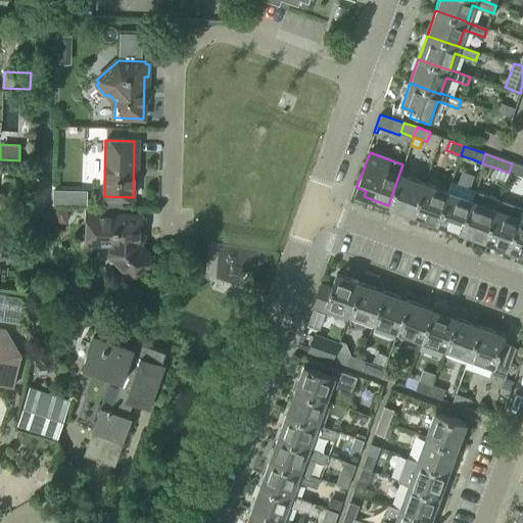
[(522,167),(512,163),(509,173),(522,177),(522,167)]
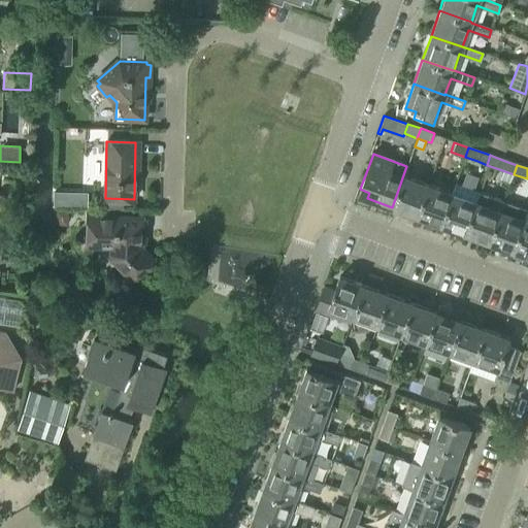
[(406,166),(392,207),(416,216),(427,186),(428,183),(405,174),(408,166),(406,166)]
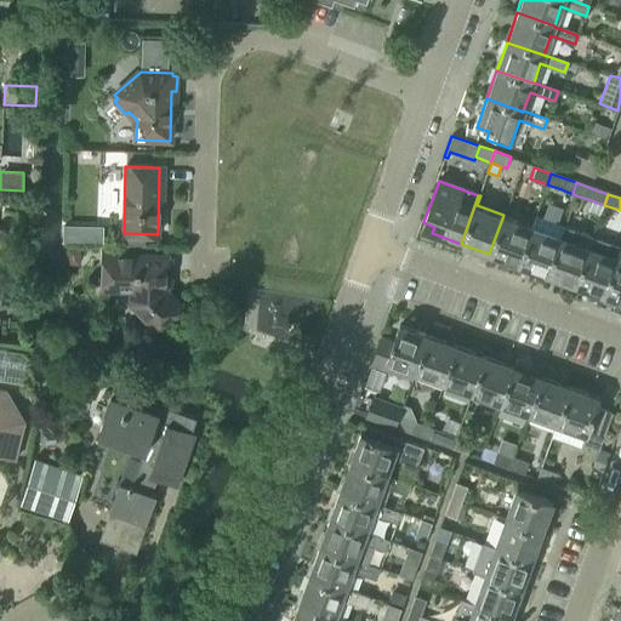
[(531,228),(518,265),(546,274),(559,239),(558,238),(563,227),(535,217),(531,228)]
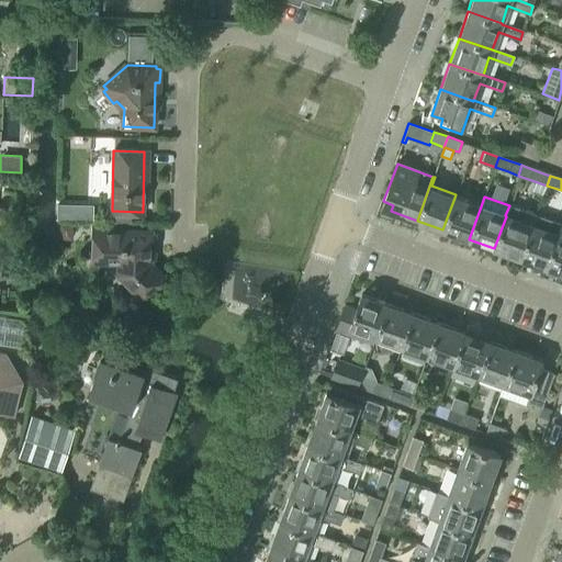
[(454,198),(442,229),(469,239),(481,206),(454,198)]
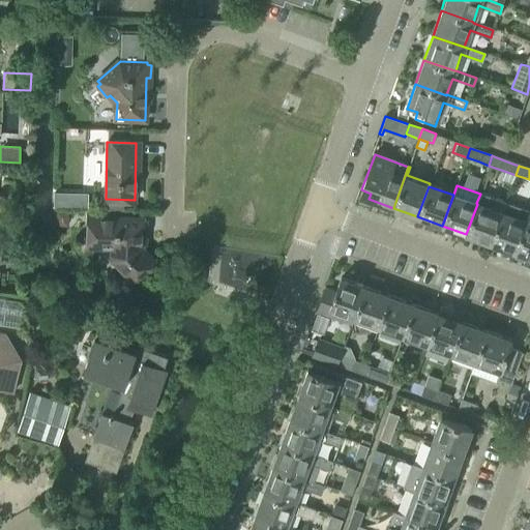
[(477,204),(466,234),(491,243),(505,203),(480,194),(476,203),(477,204)]
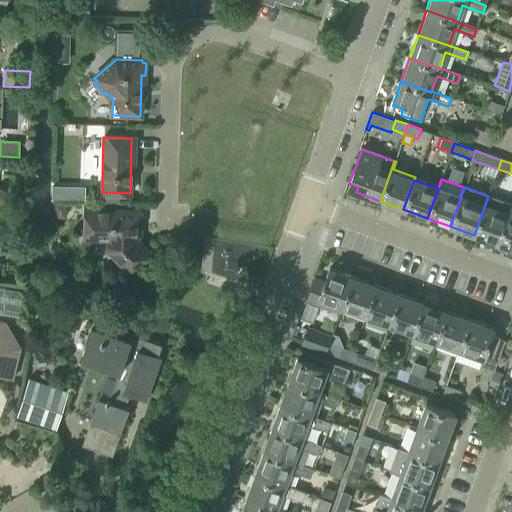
[(53,188),(53,201),(72,201),(84,202),(85,189),(72,189),(53,188)]
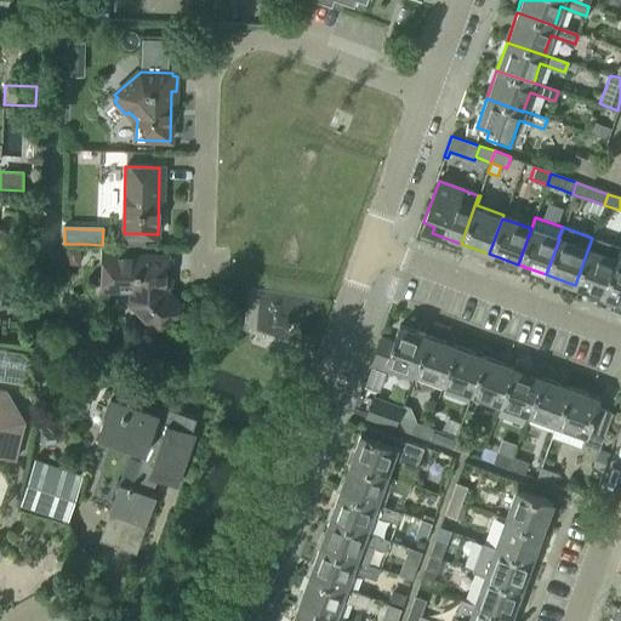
[(592,238),(575,285),(603,295),(620,248),(619,248),(592,238)]
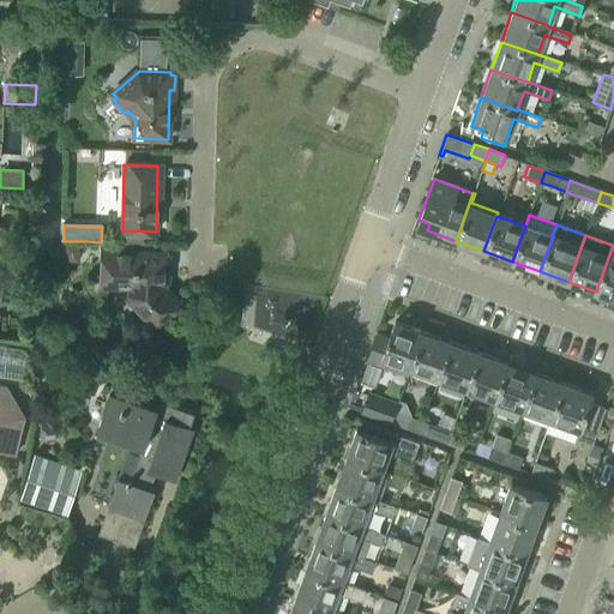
[(66,245),(65,260),(78,262),(79,246),(66,245)]
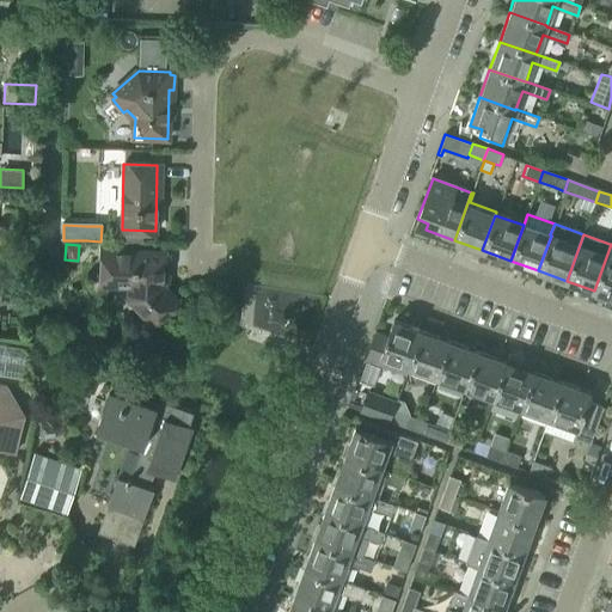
[(611,244),(594,291),(611,297),(611,244)]
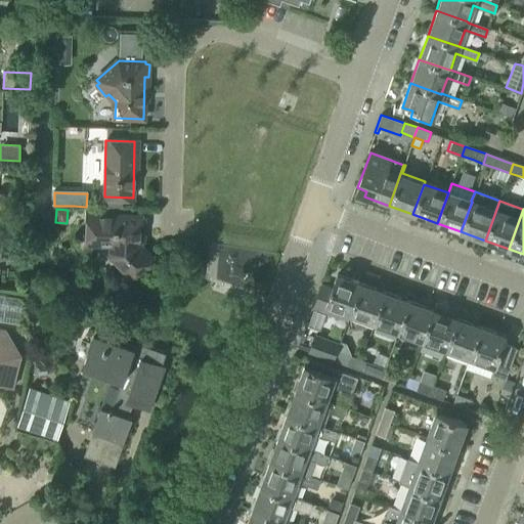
[(105,211),(88,211),(87,243),(112,244),(112,256),(131,276),(151,257),(139,246),(140,216),(105,215),(105,211)]
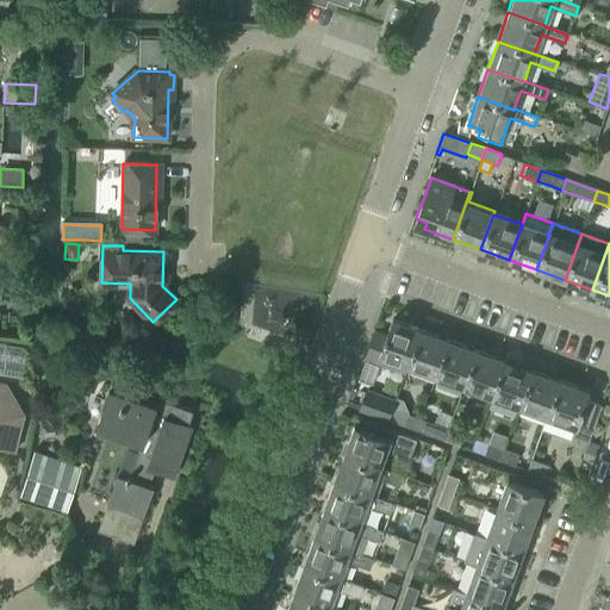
[(374,332),(363,360),(402,374),(404,366),(406,366),(419,330),(391,321),(385,336),(374,332)]
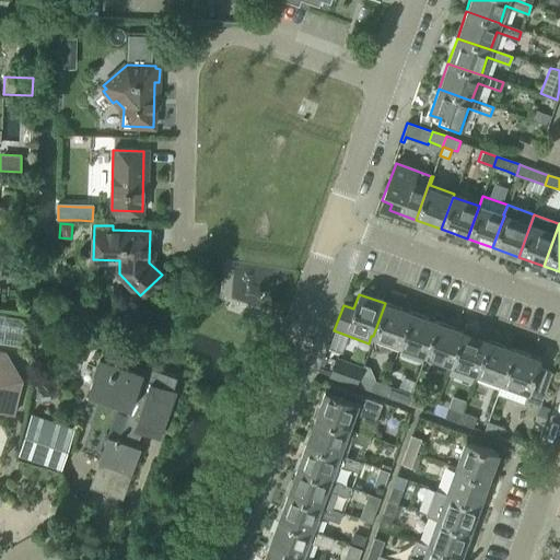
[(385,303),(373,336),(398,346),(410,313),(385,303)]
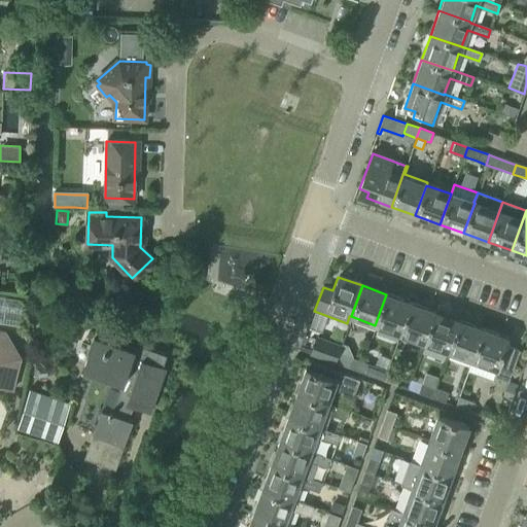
[(386,294),(375,325),(399,334),(411,304),(386,294)]
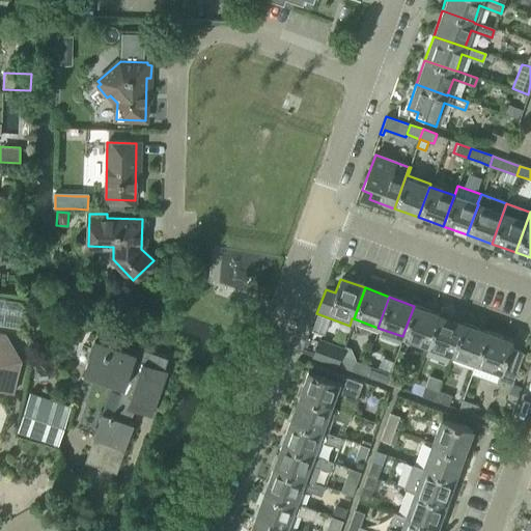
[(0,326),(20,329),(22,301),(0,298),(0,326)]
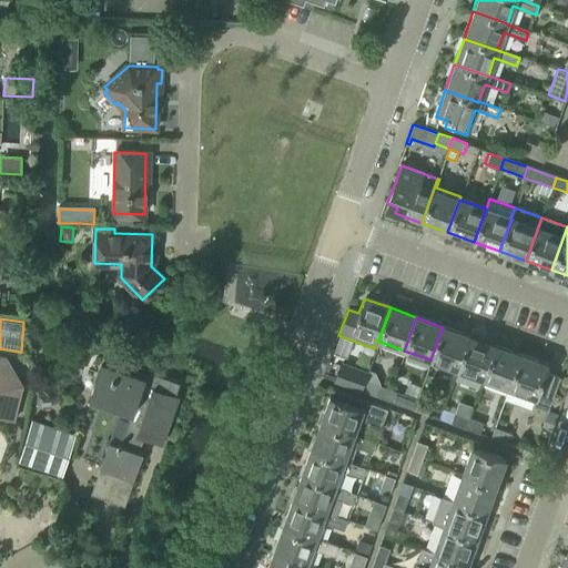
[(443,327),(430,359),(456,369),(468,336),(443,327)]
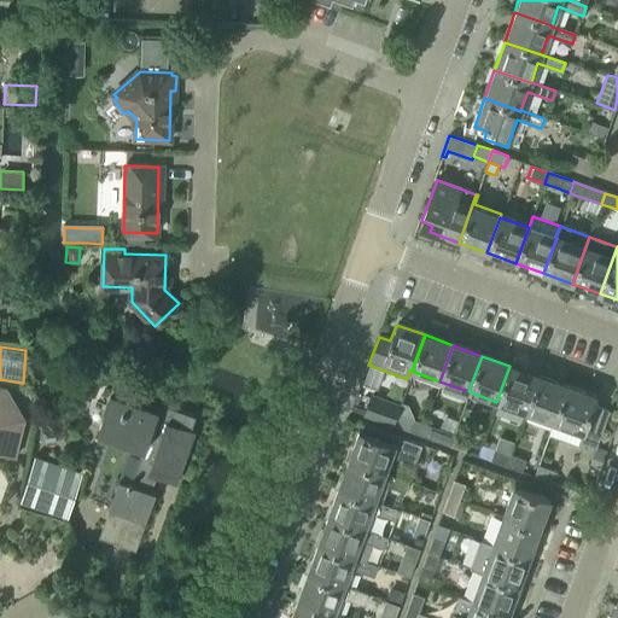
[(509,366),(496,402),(525,412),(537,377),(526,372),(529,366),(512,359),(509,366)]
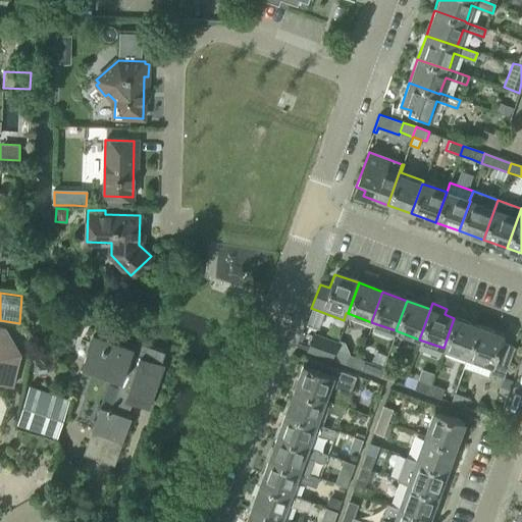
[(454,318),(444,348),(467,356),(478,326),(454,318)]
